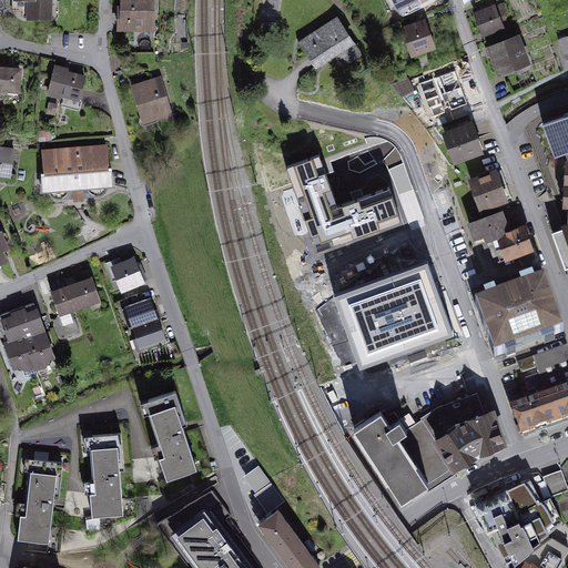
[(14,0),(14,10),(24,10),(24,19),(51,19),(50,0),(14,0)]
